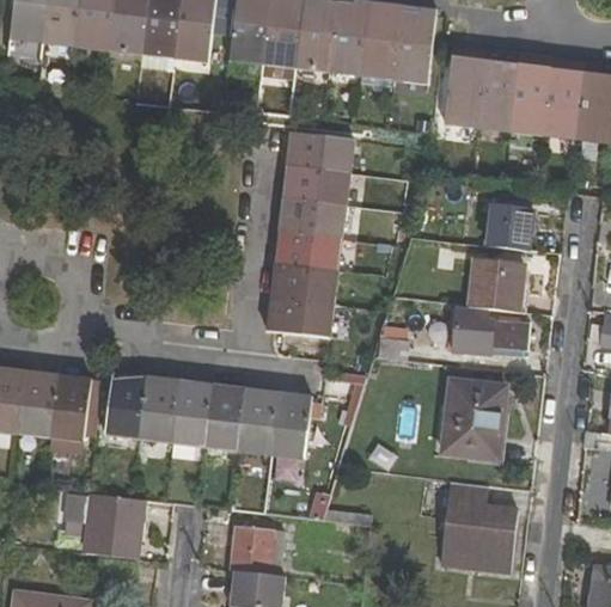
[(12,0),(8,38),(41,42),(46,0),(12,0)]
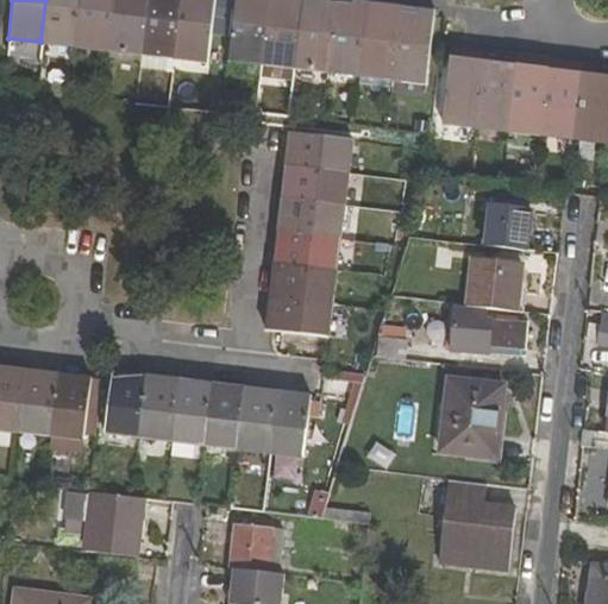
[(73,46),(79,0),(45,0),(41,42),(73,46)]
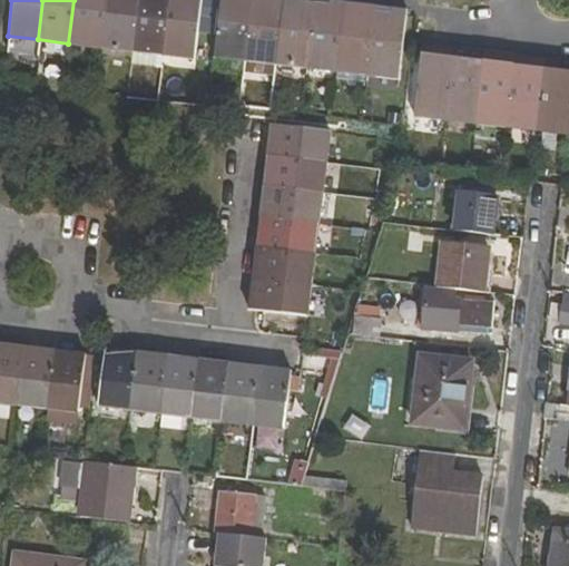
[(74,0),(68,44),(101,47),(107,0),(74,0)]
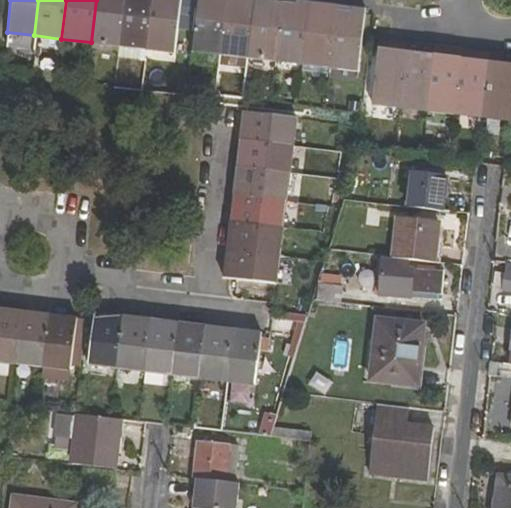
[(96,0),(91,42),(117,45),(122,0),(96,0)]
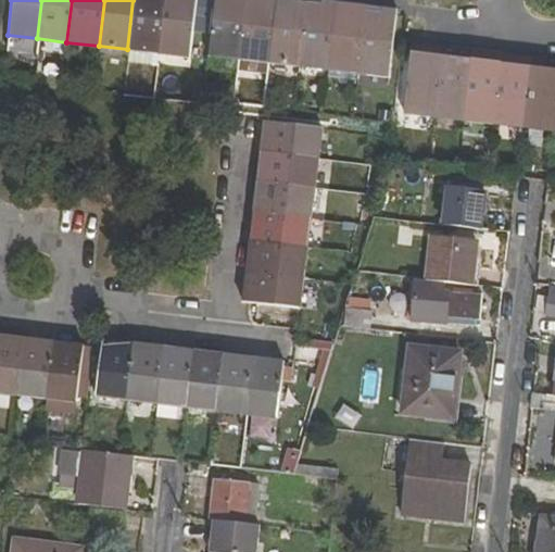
[(133,0),(127,49),(156,53),(163,0),(133,0)]
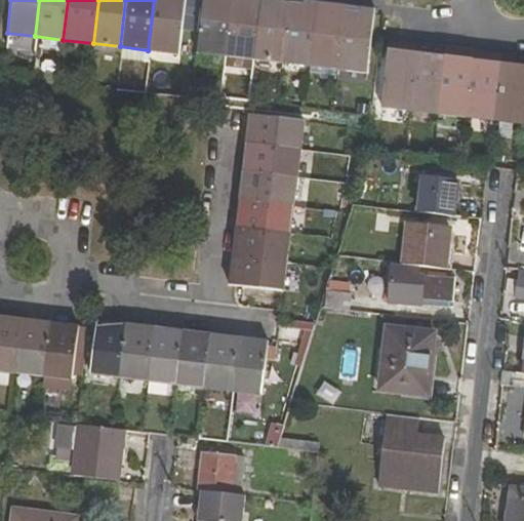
[(154,0),(148,50),(177,53),(184,0),(154,0)]
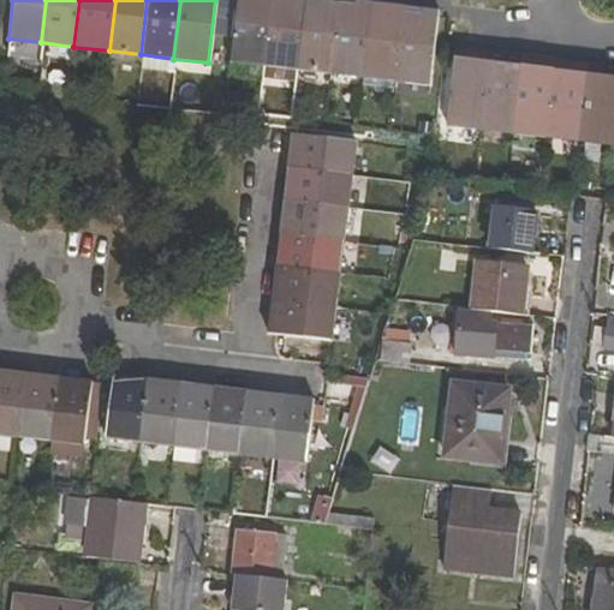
[(236,0),(228,61),(261,65),(269,0),(236,0)]
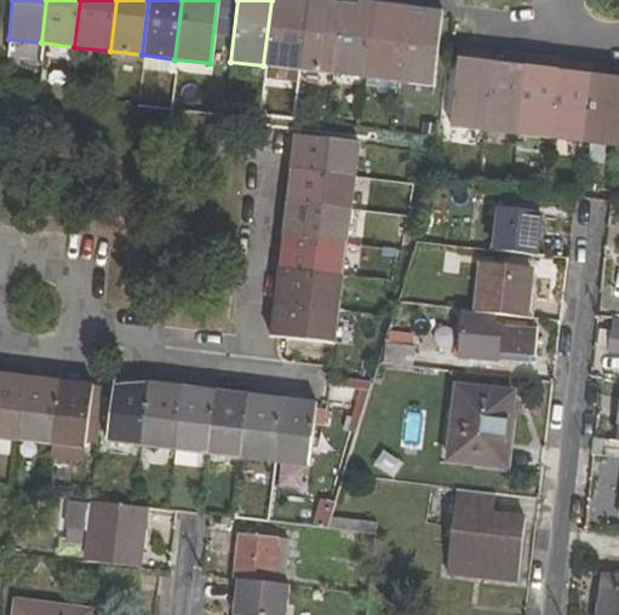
[(297,69),(305,0),(271,0),(263,65),(297,69)]
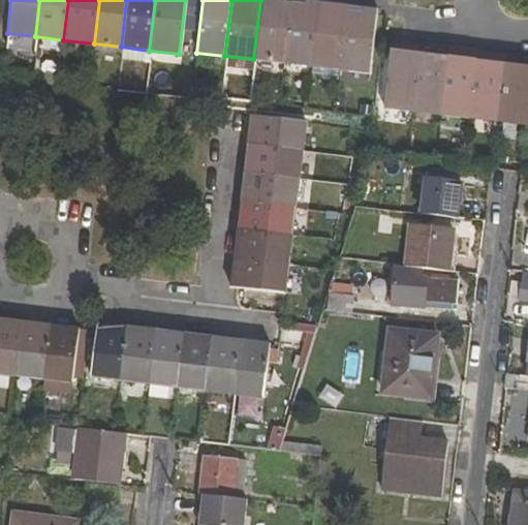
[(282,62),(291,0),(260,0),(253,59),(282,62)]
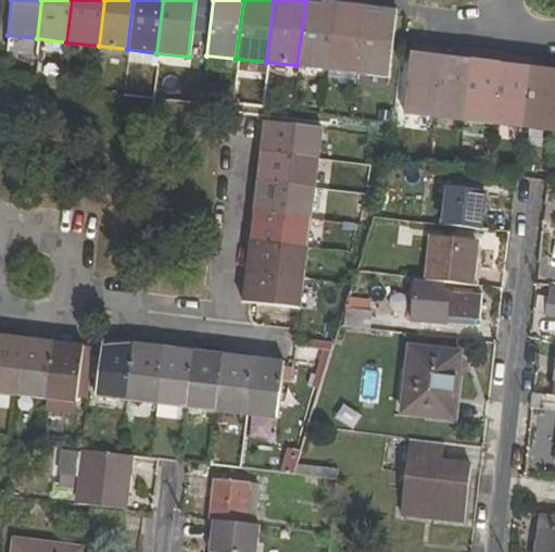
[(328,70),(336,0),(306,0),(297,65),(328,70)]
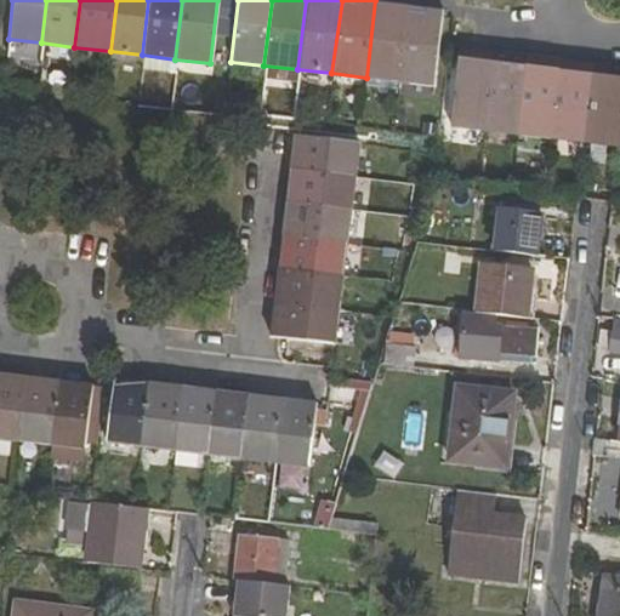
[(400,81),(409,4),(393,3),(375,0),(367,78),(400,81)]
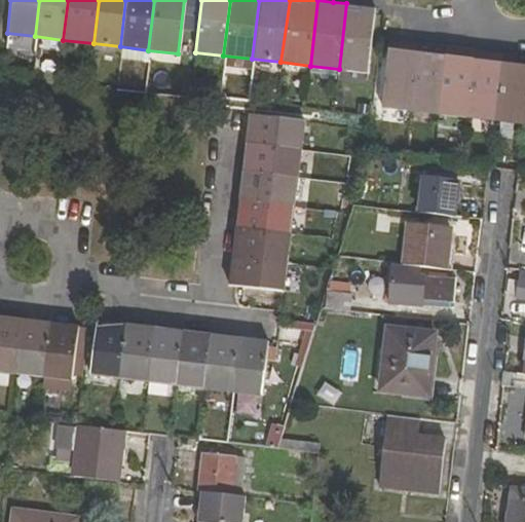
[(366,72),(373,12),(374,6),(360,5),(346,3),(339,69),(366,72)]
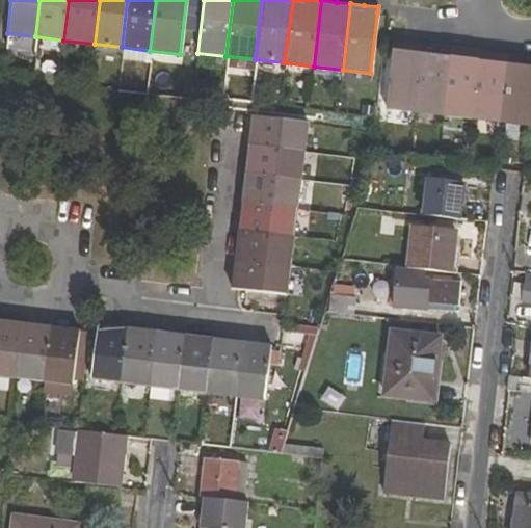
[(386,107),(414,110),(422,44),(407,42),(394,41),(386,107)]
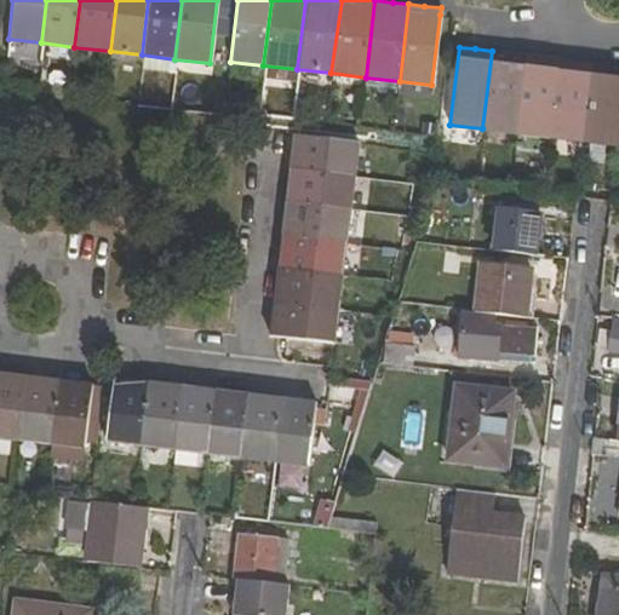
[(492,51),(482,128),(516,132),(526,55),(510,52),(492,51)]
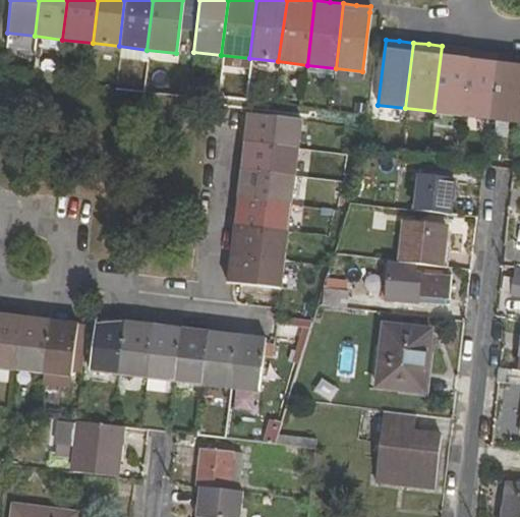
[(442,46),(434,111),(462,114),(470,49),(456,48),(442,46)]
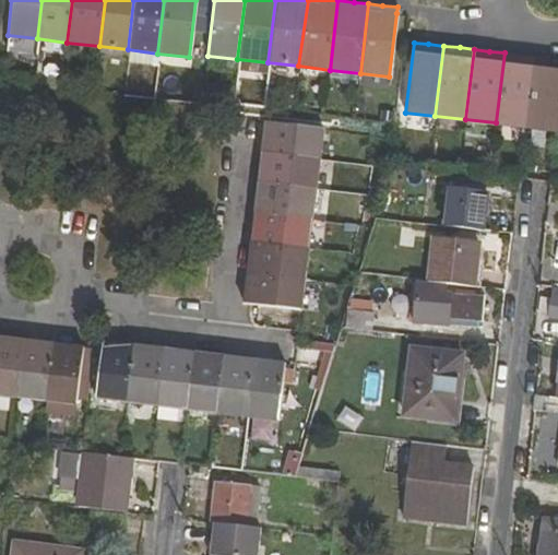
[(505,52),(496,122),(525,126),(534,56),(520,55),(505,52)]
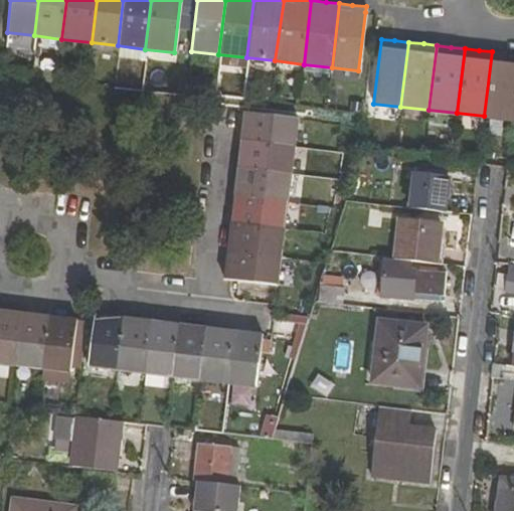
[(492,51),(484,116),(513,119),(513,109),(513,53),(507,53),(492,51)]
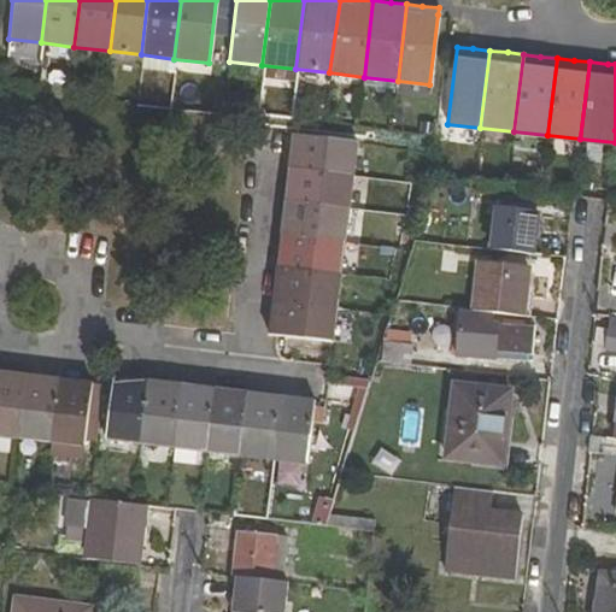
[(294,165),(353,174),(357,141),(292,133),(293,149),(294,165)]
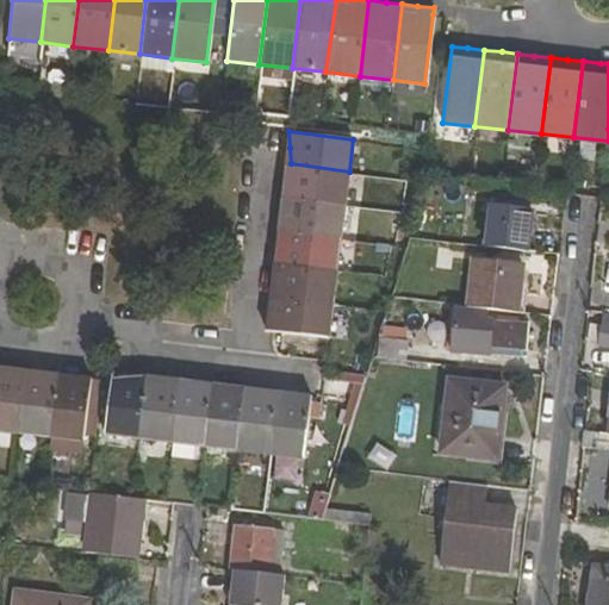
[(287,198),(345,205),(349,172),(291,163),(285,162),(285,175),(287,198)]
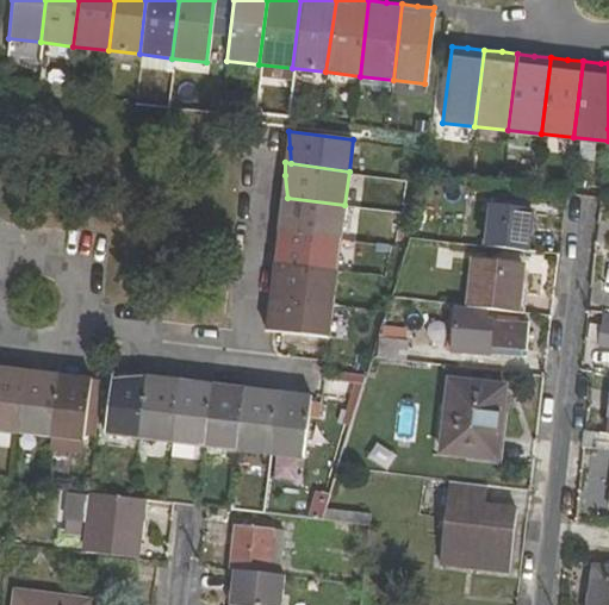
[(283,231),(340,238),(345,205),(287,198),(280,197),(281,214),(283,231)]
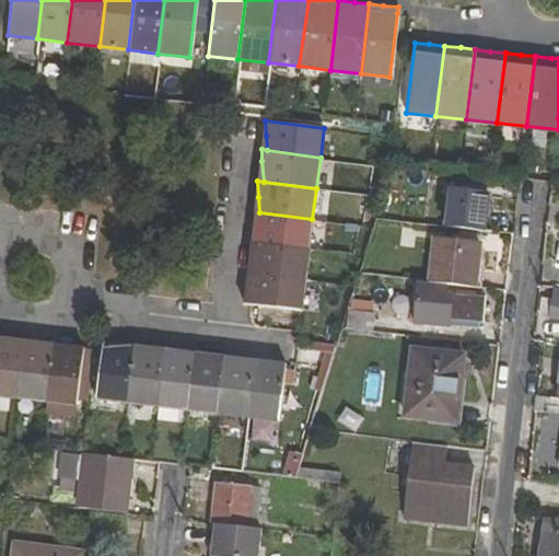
[(442,224),(484,229),(488,193),(447,186),(442,224)]
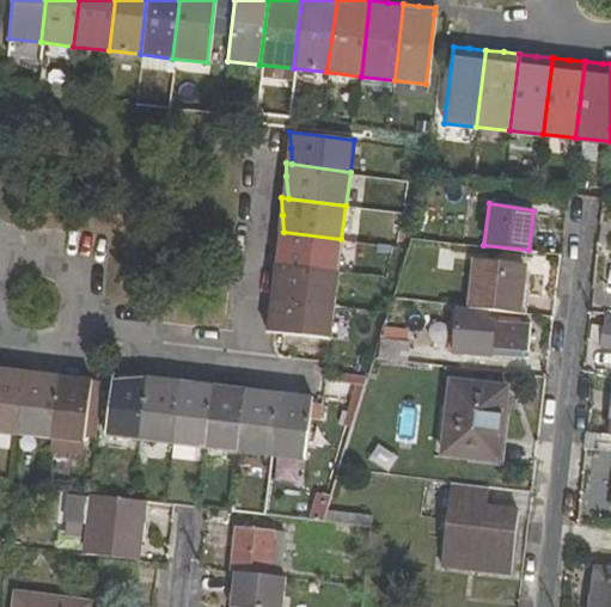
[(280,264),(337,273),(341,239),(283,232),(276,231),(277,245),(280,264)]
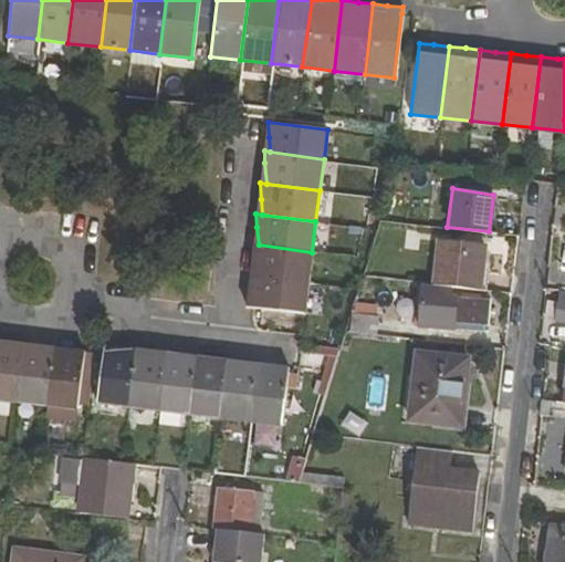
[(430,281),(479,287),(483,245),(435,238),(430,281)]
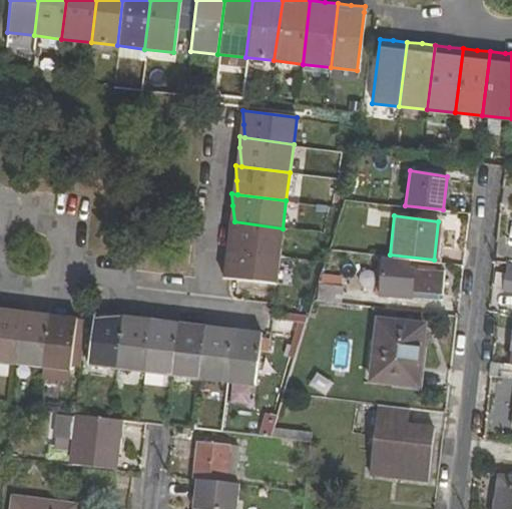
[(230,250),(279,257),(283,228),(234,221),(228,220),(229,233),(230,250)]
